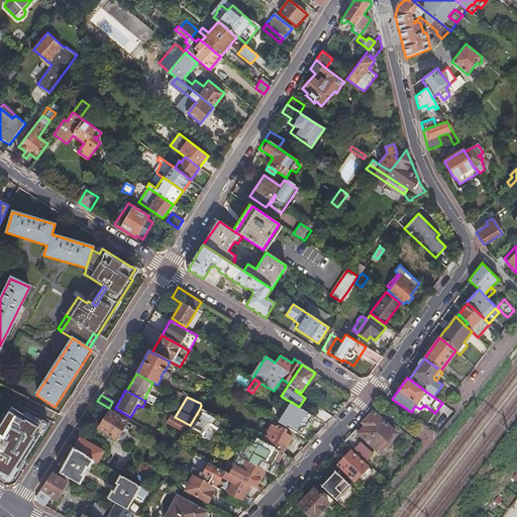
[(291,402),(288,400),(278,418),(276,421),(286,427),(288,424),(302,433),(312,415),(299,407),(298,406),(293,403),(292,402),(291,402)]
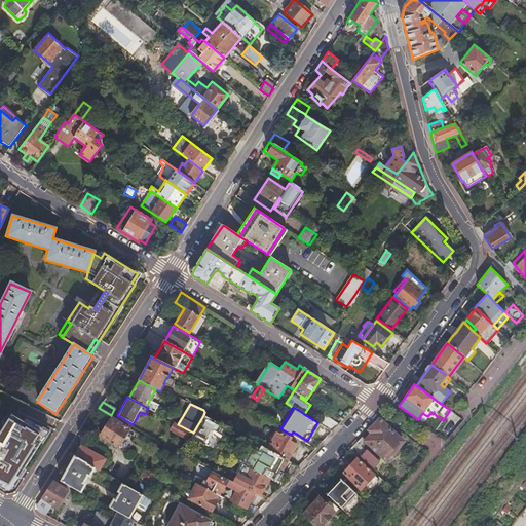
[(0,485),(5,489),(11,487),(46,433),(26,419),(24,422),(11,414),(0,431),(0,485)]
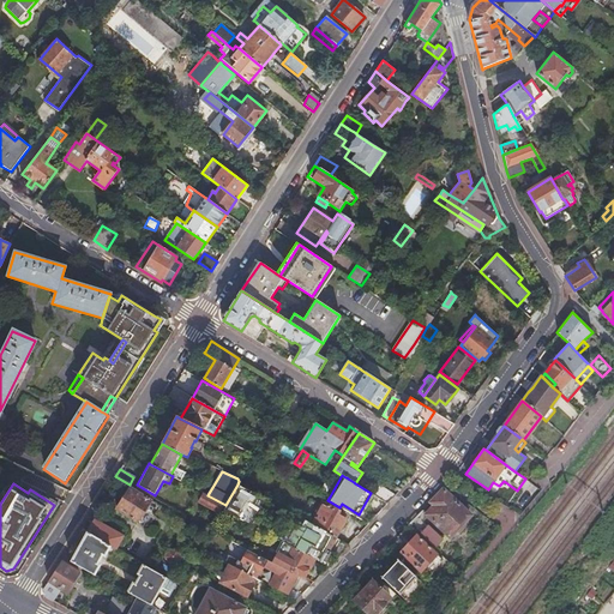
[(380,483),(373,494),(387,503),(396,494),(380,483)]
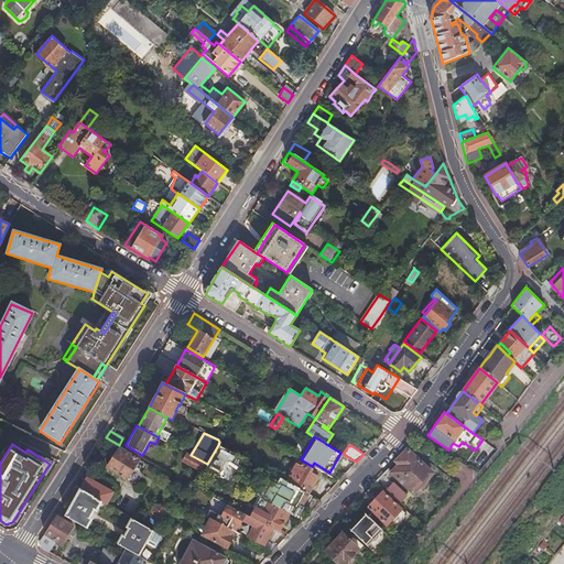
[(207,464),(205,469),(226,480),(231,468),(228,466),(230,462),(226,459),(230,452),(218,445),(207,464)]
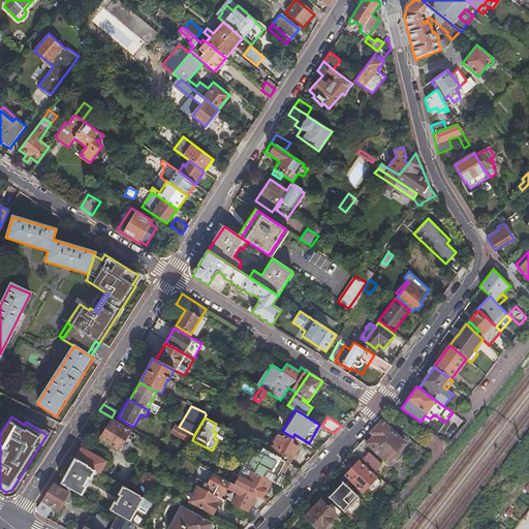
[(126,455),(139,433),(131,429),(129,432),(112,421),(100,438),(126,455)]
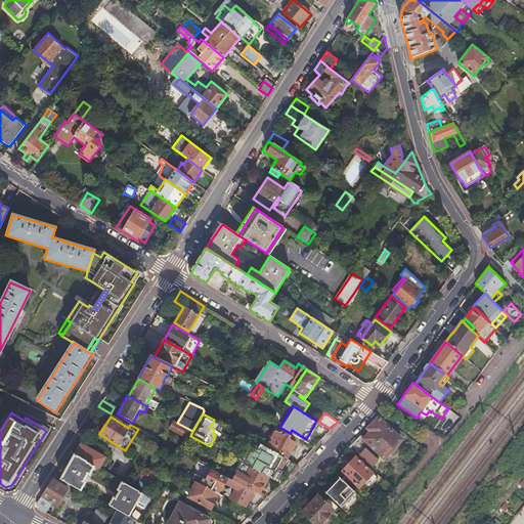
[(400,438),(378,417),(369,425),(373,428),(369,431),(362,439),(382,457),(385,459),(389,453),(388,451),(394,444),(398,445),(401,441),(400,438)]
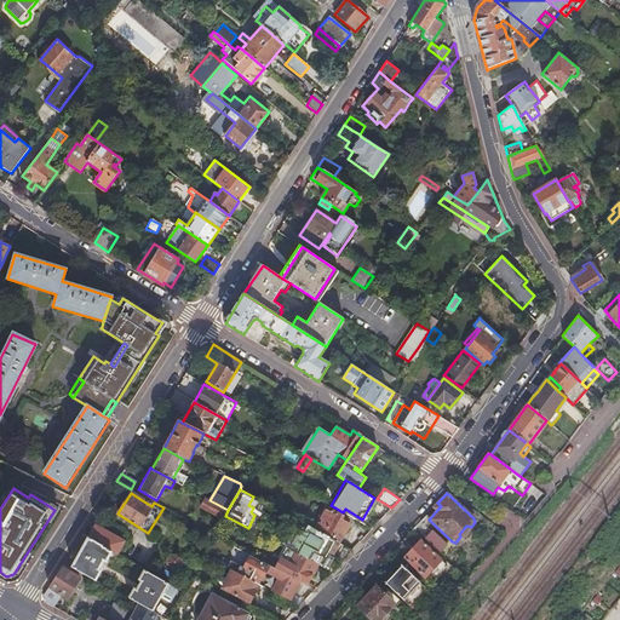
[(200,507),(220,517),(224,509),(205,499),(200,507)]
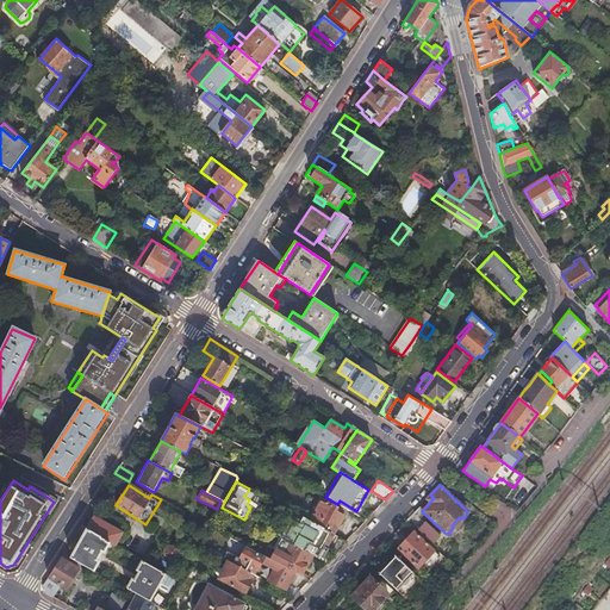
[(319,499),(309,521),(334,534),(343,516),(335,511),(337,509),(319,499)]
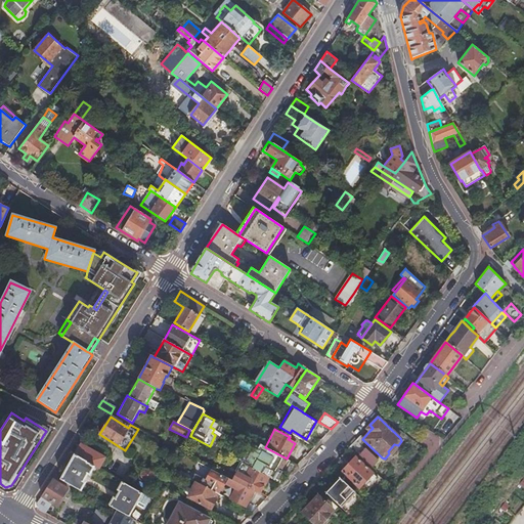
[(239,463),(268,477),(274,481),(282,467),(286,469),(290,461),(287,459),(265,447),(247,437),(234,460),(239,463)]
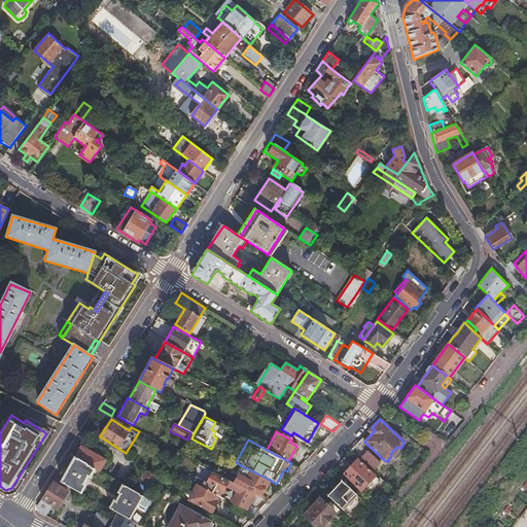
[(74,457),(94,468),(98,470),(105,459),(80,447),(74,457)]
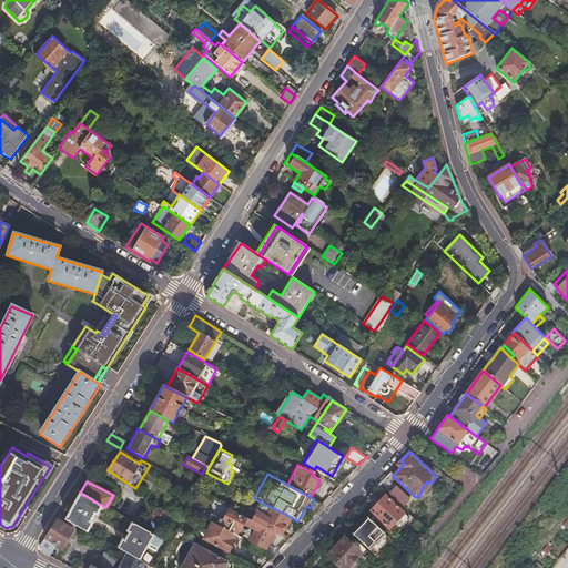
[(387,493),(402,506),(409,498),(398,488),(395,485),(393,487),(387,493)]
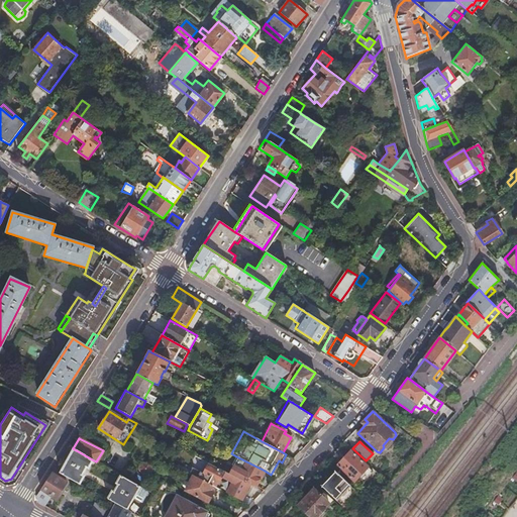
[(60,472),(60,473),(79,484),(84,476),(82,475),(86,467),(88,468),(92,459),(73,448),(60,472)]
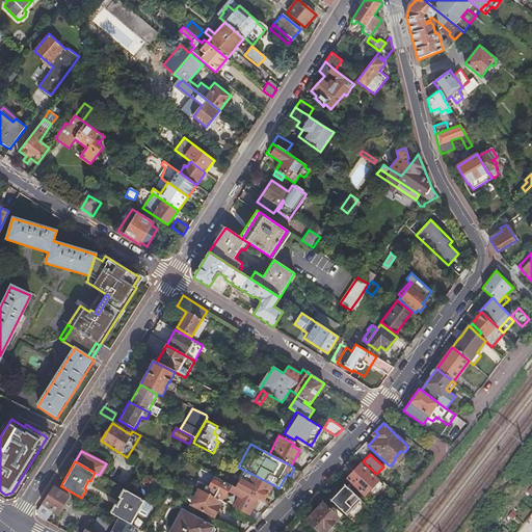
[(347,479),(369,500),(383,485),(361,463),(347,479)]
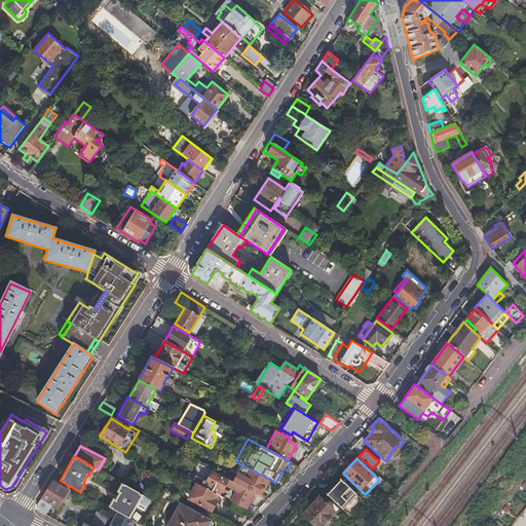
[(275,483),(280,485),(298,466),(291,462),(287,471),(284,468),(275,483)]
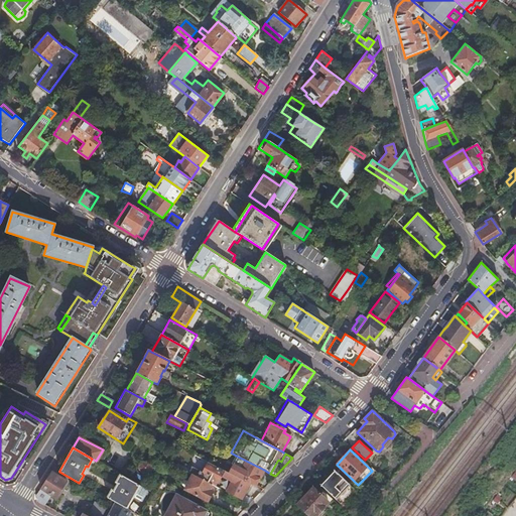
[(255,487),(264,470),(236,456),(232,465),(233,465),(229,473),(248,484),(255,487)]
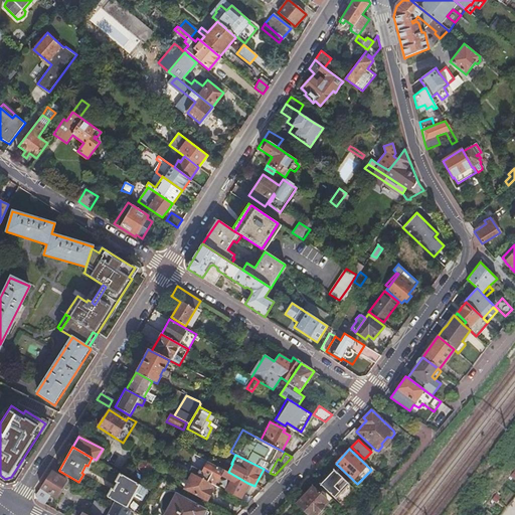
[(142,473),(149,473),(152,467),(147,462),(141,461),(138,467),(142,473)]
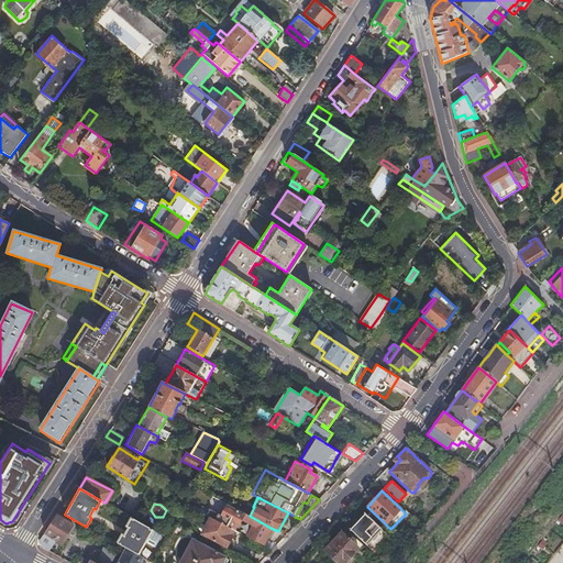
[(262,545),(271,528),(250,516),(243,514),(242,516),(225,507),(221,516),(218,515),(214,520),(234,531),(241,519),(252,526),(246,537),(262,545)]
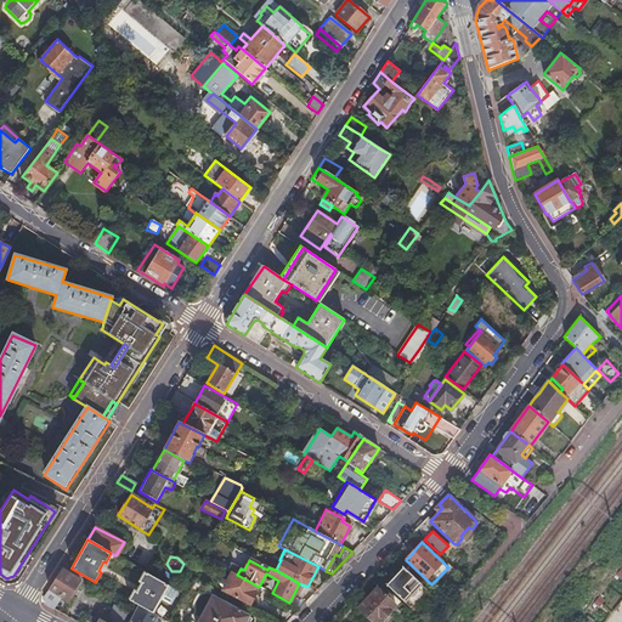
[(72,567),(64,564),(43,597),(45,605),(47,606),(52,609),(58,597),(67,600),(79,580),(69,574),(72,569),(72,567)]
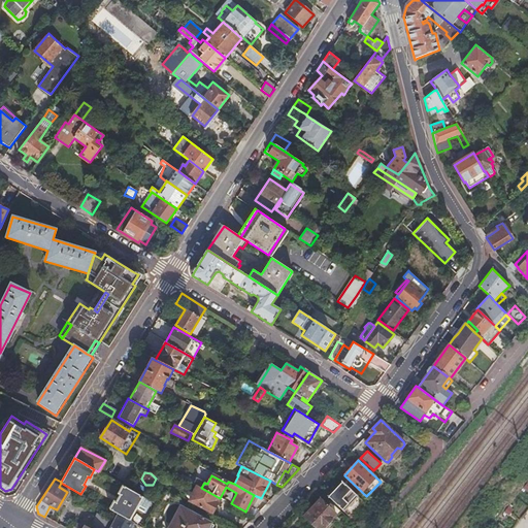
[(197,479),(194,484),(197,486),(201,488),(204,483),(197,479)]
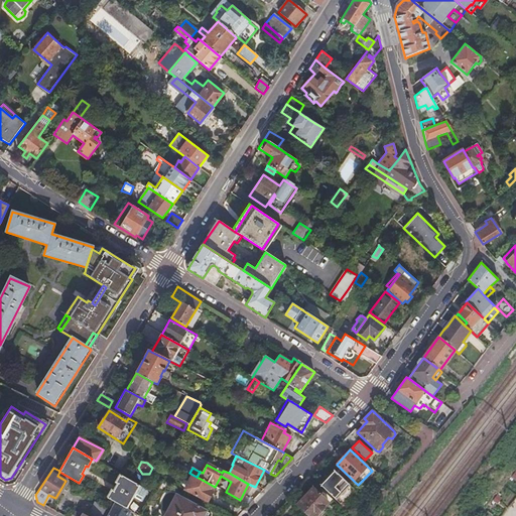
[(319,484),(336,499),(350,485),(334,470),(319,484)]
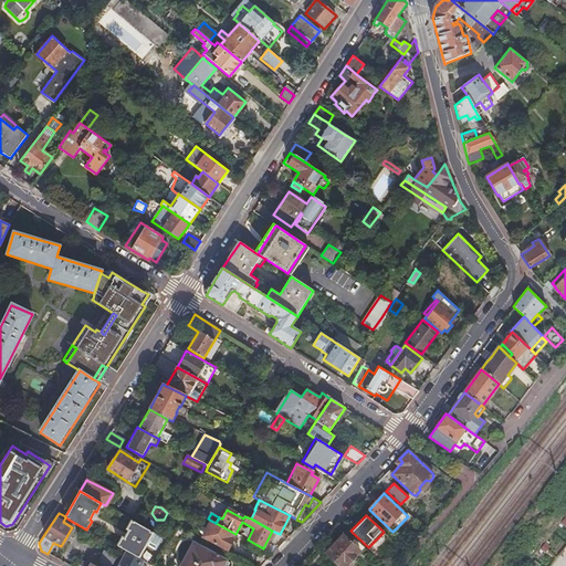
[(122,548),(126,551),(139,558),(146,545),(152,548),(153,548),(154,548),(155,548),(156,547),(157,546),(161,537),(132,520),(126,530),(128,531),(124,538),(122,537),(117,546),(122,548)]
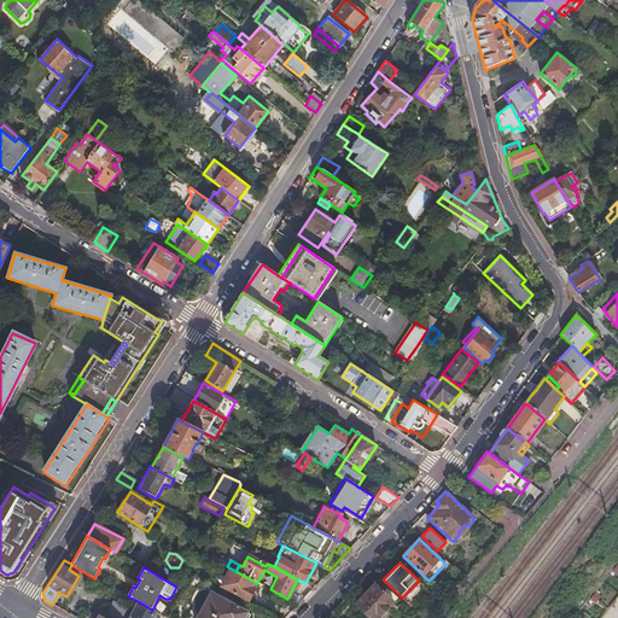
[(249,600),(258,583),(257,583),(235,571),(231,569),(222,586),(249,600)]
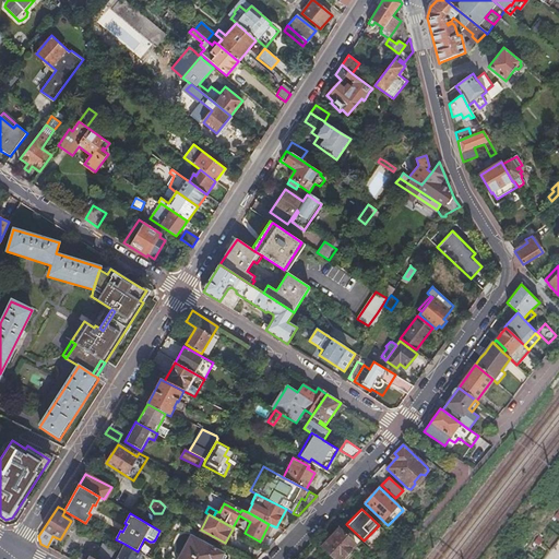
[(335,558),(342,558),(356,545),(346,535),(339,528),(322,546),(335,558)]
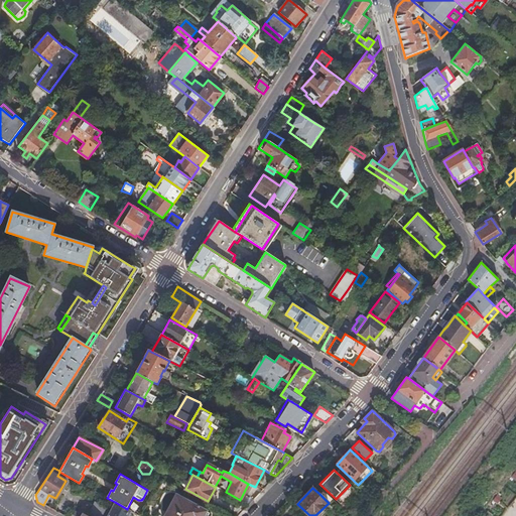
[(329,503),(332,499),(323,490),(319,494),(329,503)]
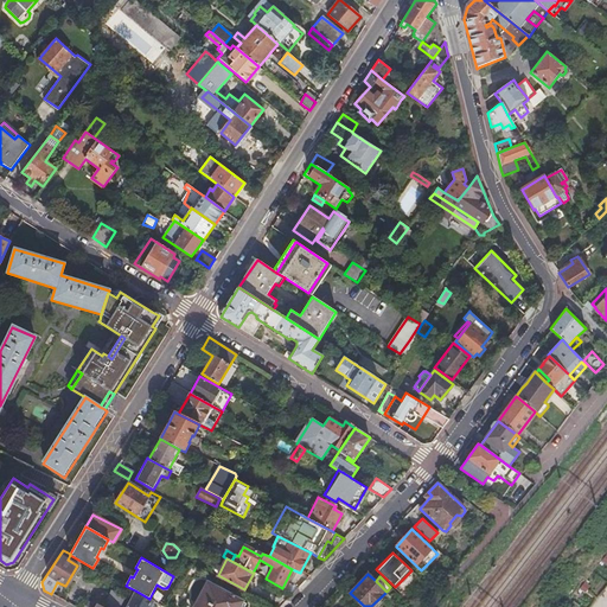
[(193,606),(243,606),(246,602),(208,582),(193,606)]
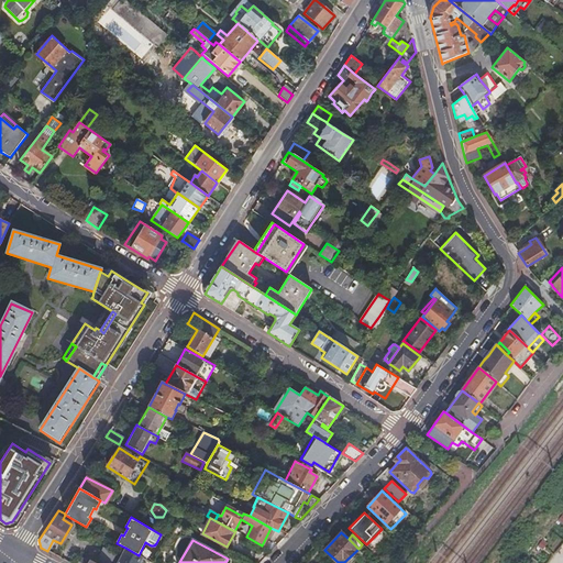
[(95,562),(112,562),(117,555),(102,548),(95,562)]
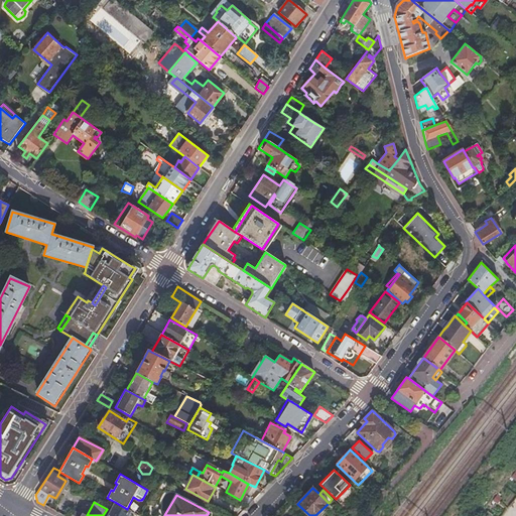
[(128,515),(131,511),(127,509),(115,502),(108,515),(128,515)]
